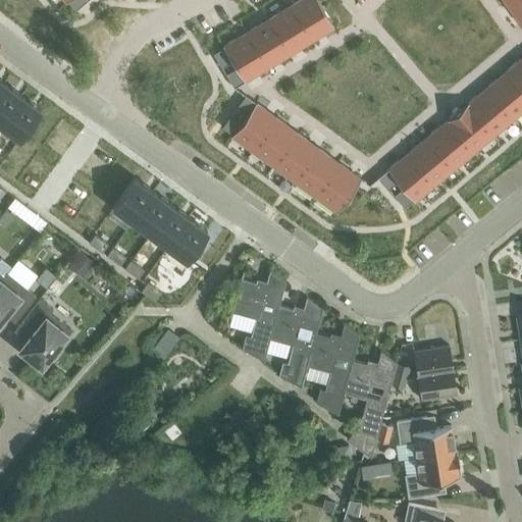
[(77,0),(68,0),(67,1),(75,10),(82,5),(77,0)]
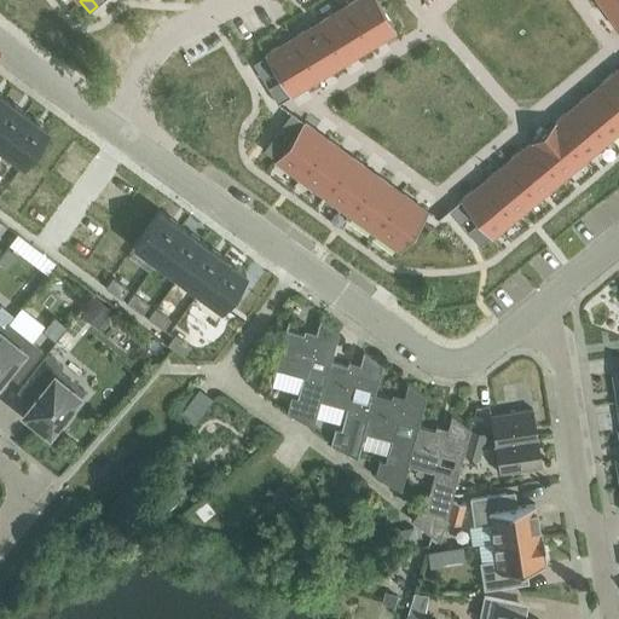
[(376,0),(353,0),(343,6),(369,48),(397,33),(376,0)]
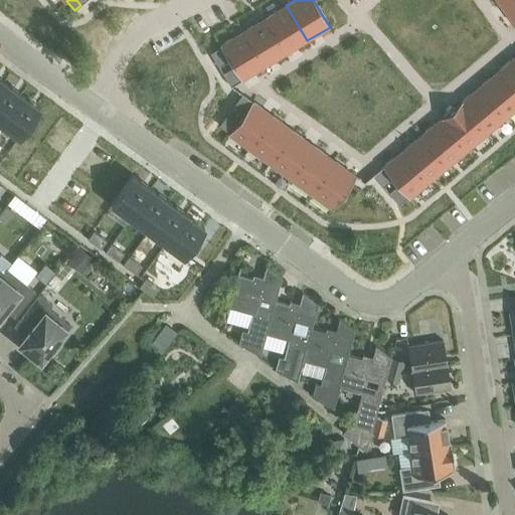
[(514,0),(503,0),(499,4),(514,25),(514,24),(514,0)]
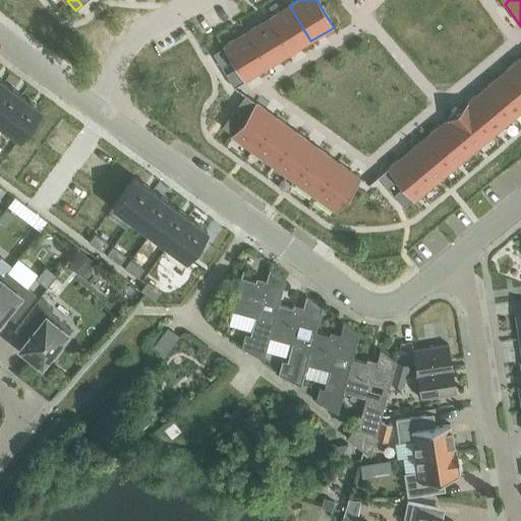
[(289,5),(267,18),(289,54),(310,41),(289,5)]
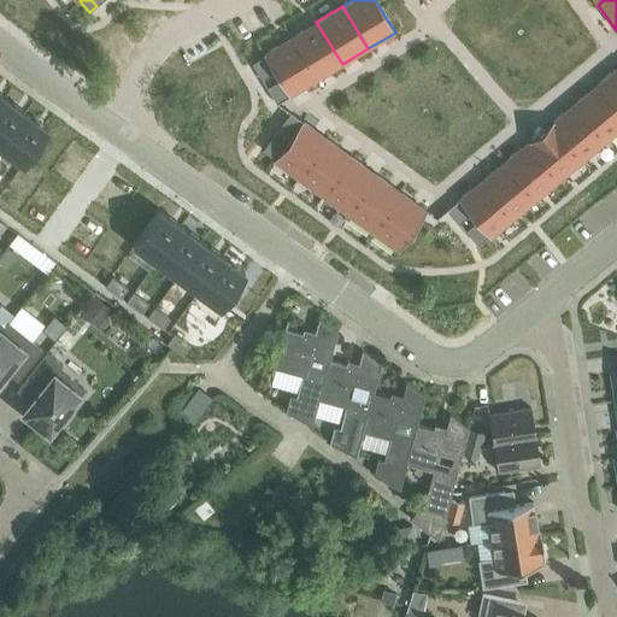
[(316,22),(291,37),(316,80),(342,64),(316,22)]
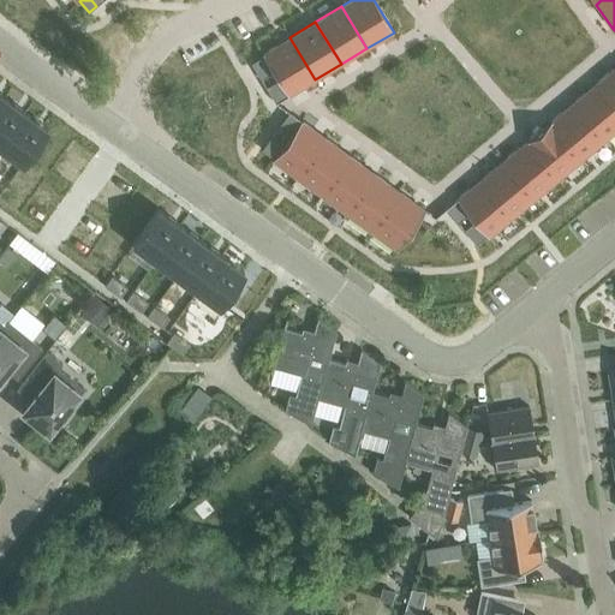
[(290,37),(262,54),(288,96),(315,79),(290,37)]
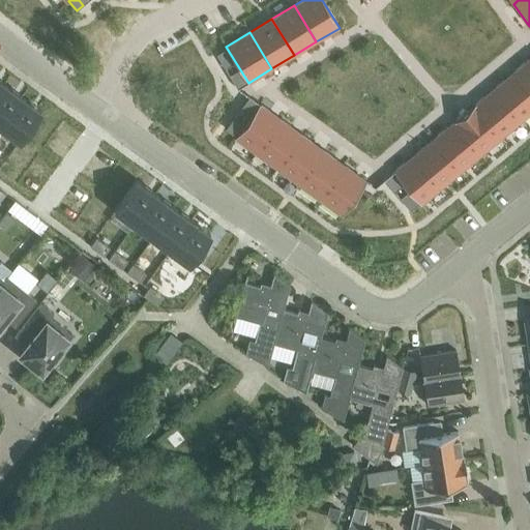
[(227,48),(216,55),(221,61),(231,55),(227,48)]
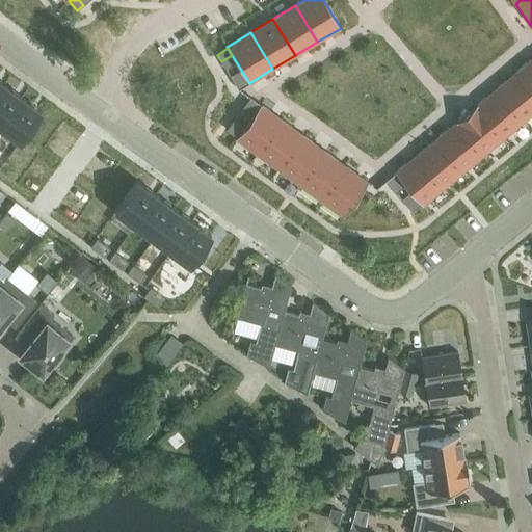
[(232,55),(221,61),(225,69),(236,62),(232,55)]
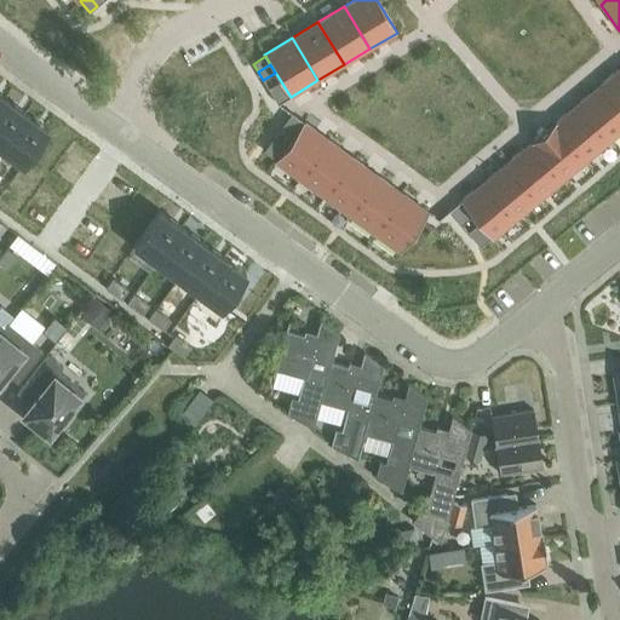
[(619,67),(602,84),(619,104),(619,67)]
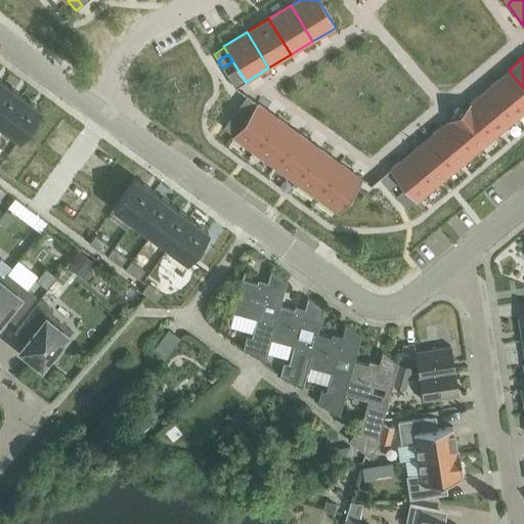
[(236,69),(226,75),(230,81),(242,75),(236,69)]
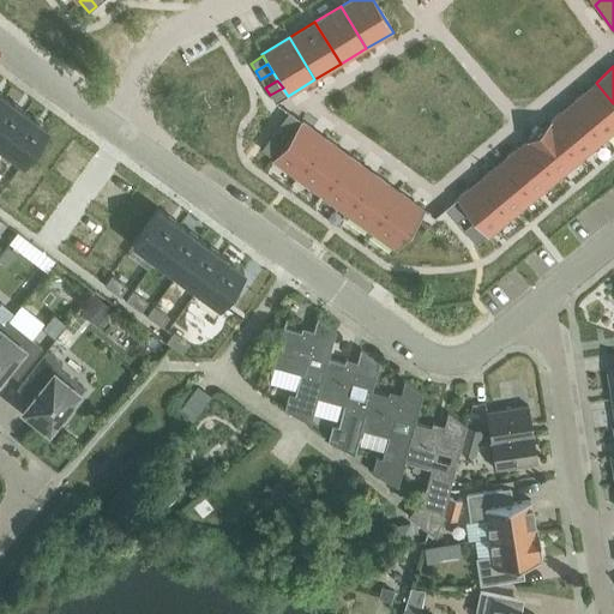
[(613,103),(596,83),(573,102),(605,139),(613,131),(613,103)]
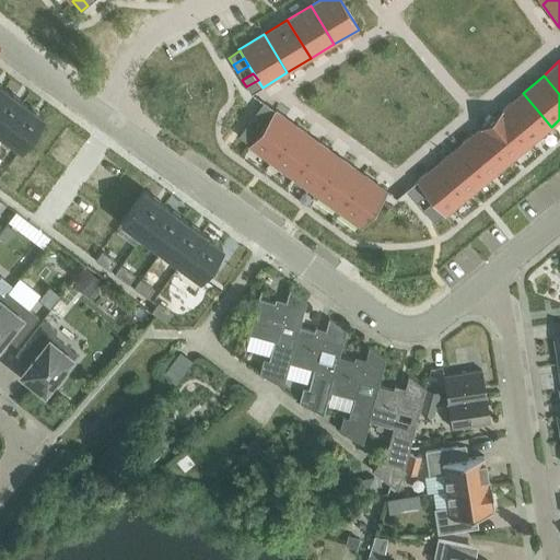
[(258,80),(246,86),(251,94),(263,88),(258,80)]
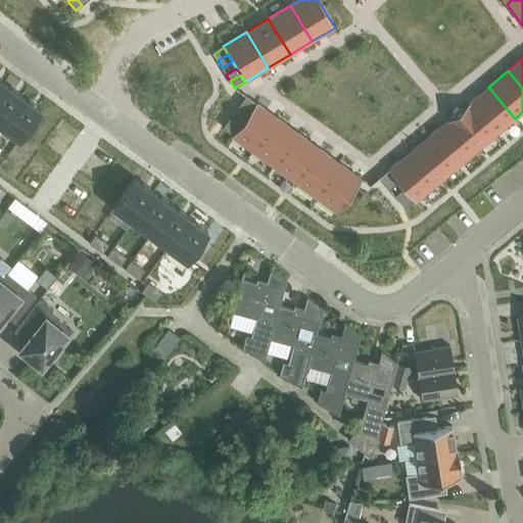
[(4,83),(0,88),(0,125),(0,126),(21,96),(4,83)]
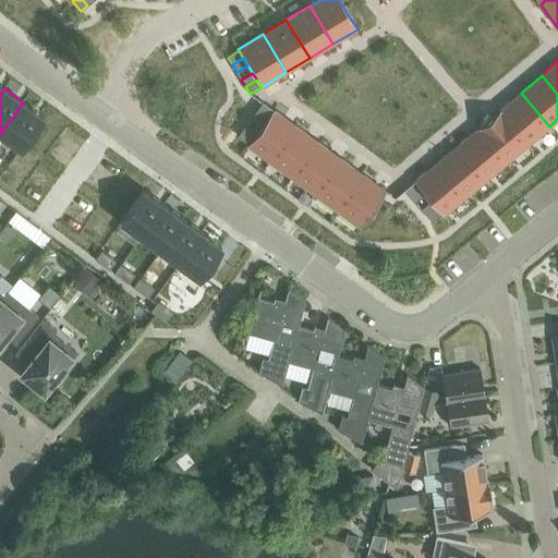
[(521,93),(500,110),(529,144),(549,126),(521,93)]
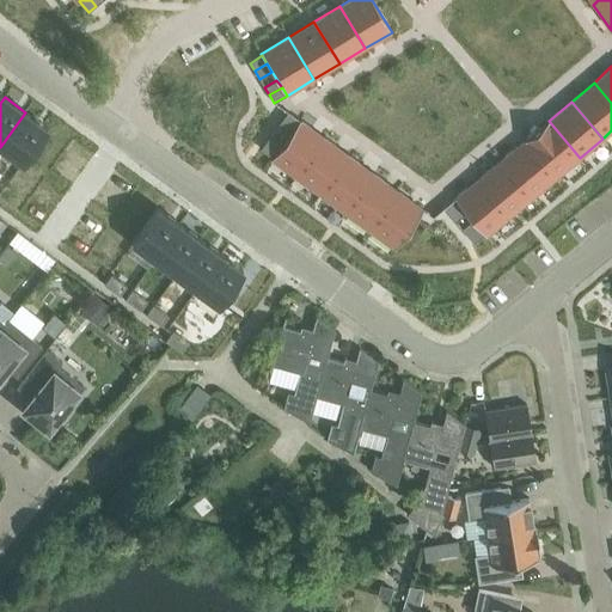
[(288,111),(282,118),(294,127),(299,120),(288,111)]
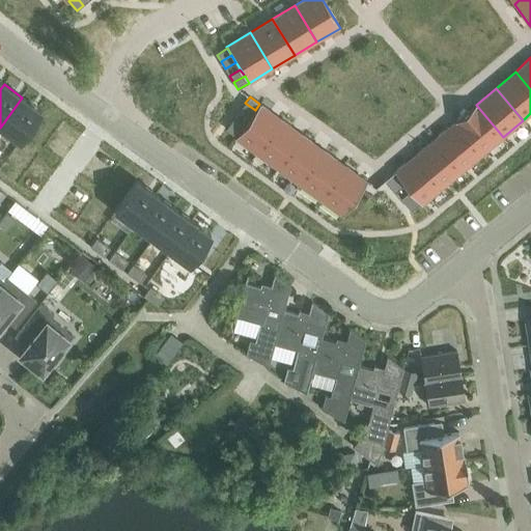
[(22,98),(0,128),(19,141),(40,111),(22,98)]
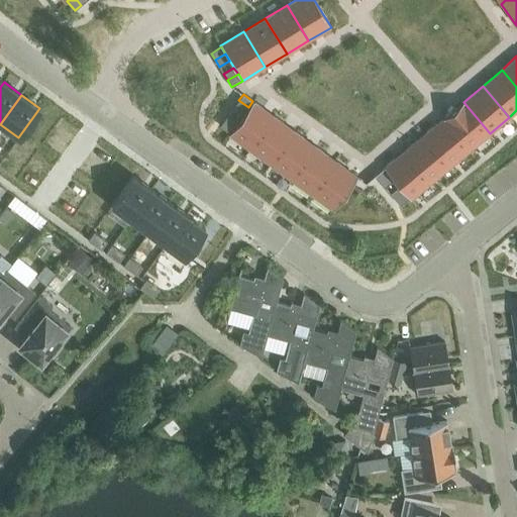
[(238,100),(234,107),(243,114),(248,107),(238,100)]
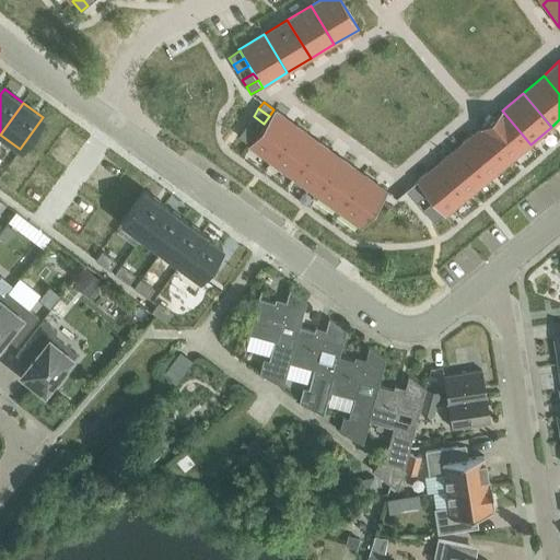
[(248,144),(247,146),(271,163),(298,127),(273,109),(264,124),(258,131),(248,144)]
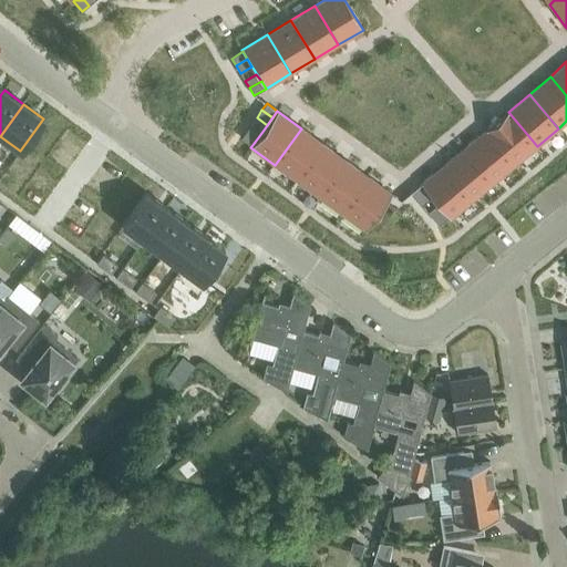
[(508,112),(485,130),(516,164),(537,146),(508,112)]
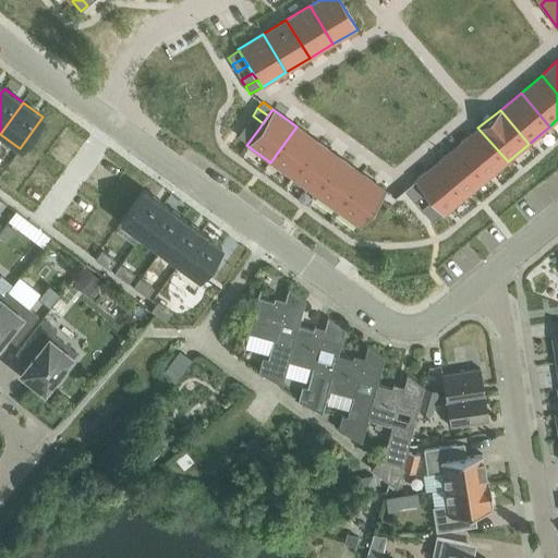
[(247,122),(242,129),(253,136),(258,130),(247,122)]
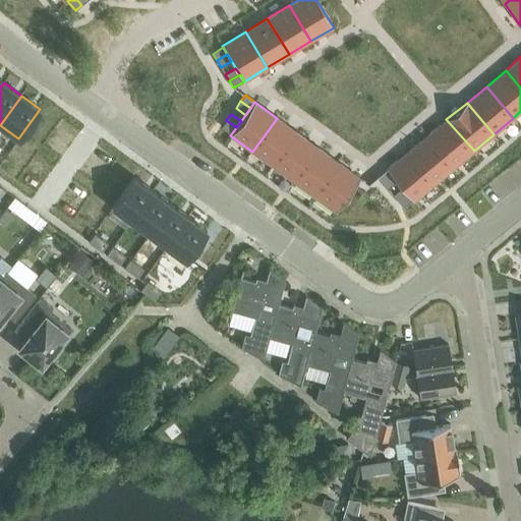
[(277,118),(252,152),(273,166),(297,132),(277,118)]
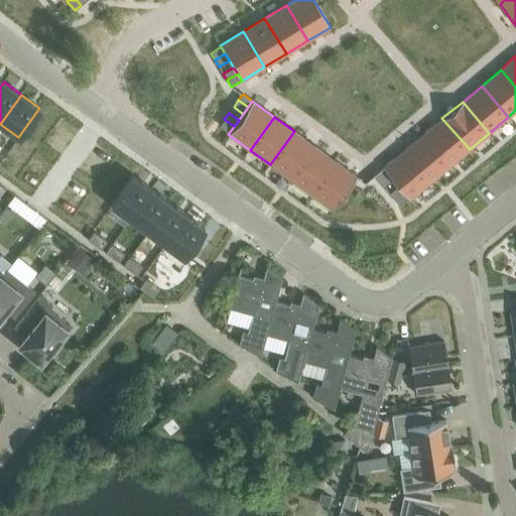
[(441,118),(423,134),(449,165),(470,149),(441,118)]
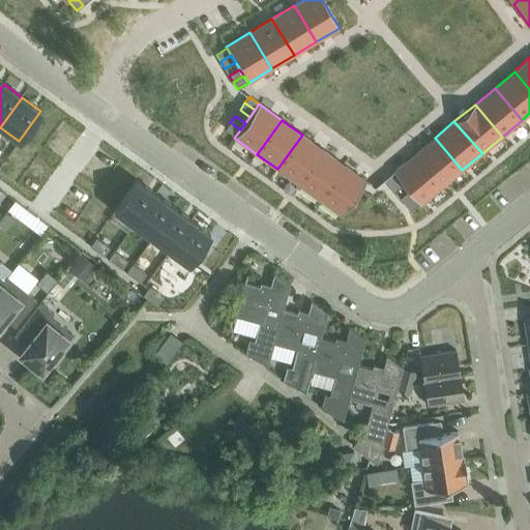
[(230,122),(226,129),(235,137),(240,129),(230,122)]
